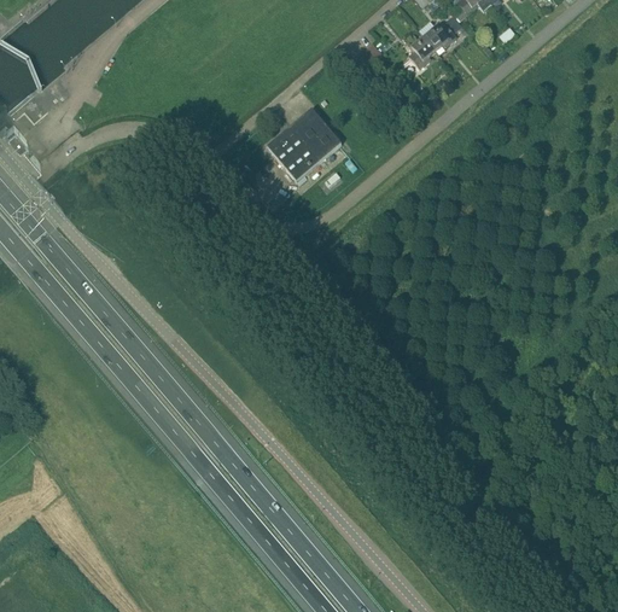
[(449,7),(452,10),(450,10),(454,13),(462,6),(468,12),(479,4),(483,9),(490,3),(488,0),(458,0),(449,7)]
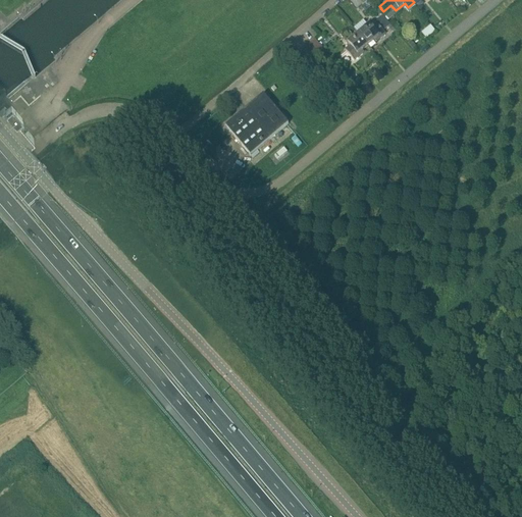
[(383,26),(389,20),(382,11),(376,16),(383,26)]
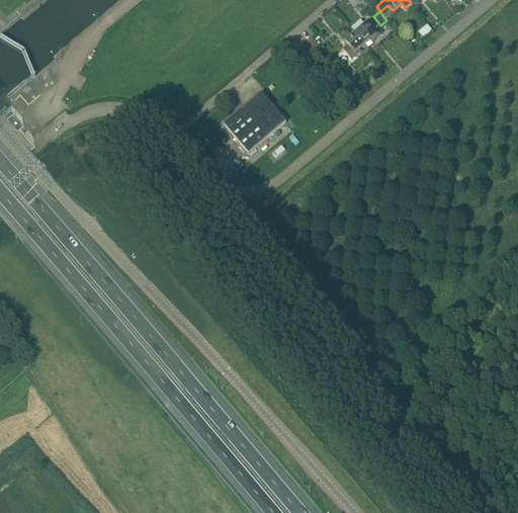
[(360,16),(351,23),(356,29),(355,29),(365,40),(371,35),(373,37),(382,29),(373,19),(368,23),(366,20),(365,21),(360,16)]
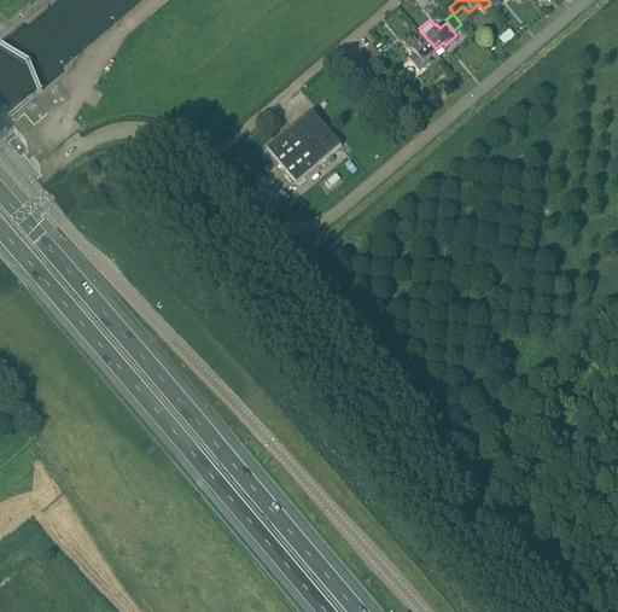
[(414,50),(409,54),(419,66),(430,57),(429,54),(436,48),(424,35),(412,46),(414,50)]
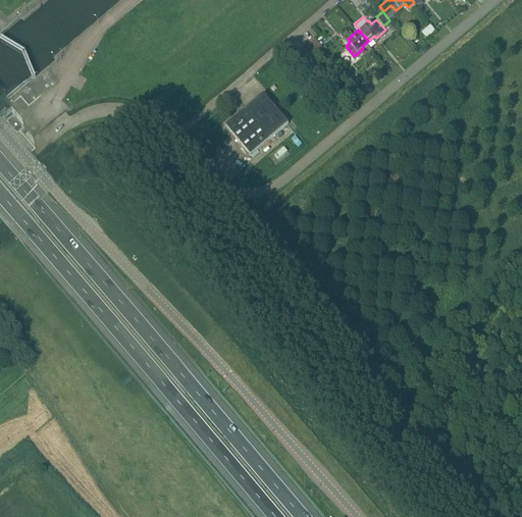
[(317,48),(322,44),(315,35),(310,39),(317,48)]
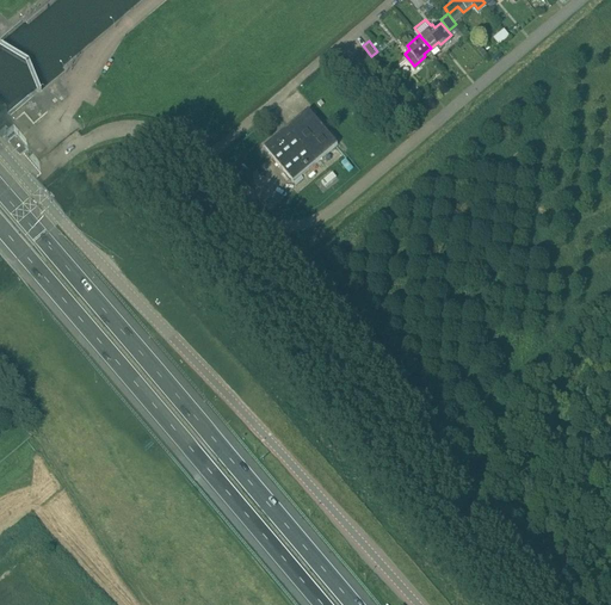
[(365,61),(371,56),(363,45),(357,50),(365,61)]
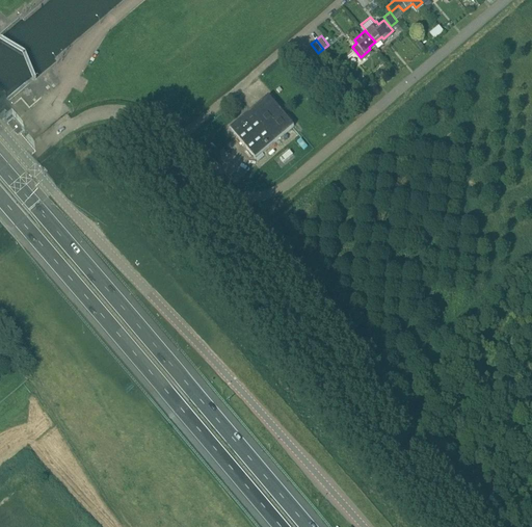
[(318,54),(310,45),(304,49),(313,58),(318,54)]
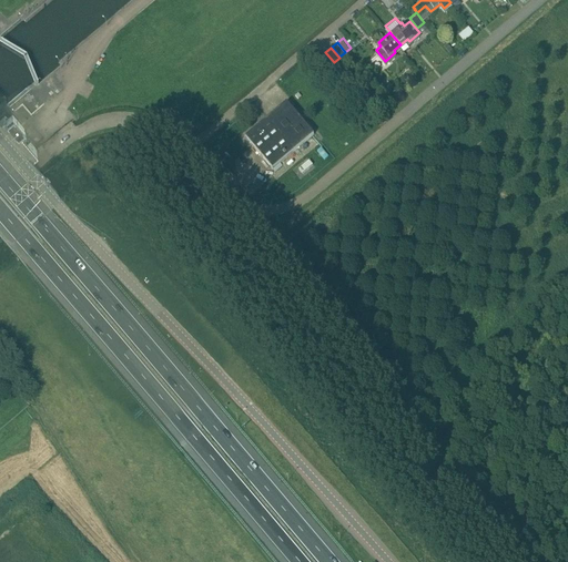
[(333,63),(325,53),(320,58),(327,68),(333,63)]
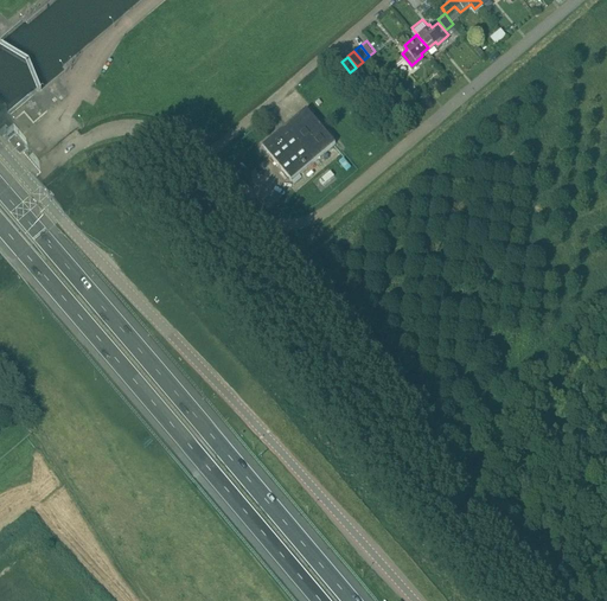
[(370,78),(376,74),(370,68),(365,72),(370,78)]
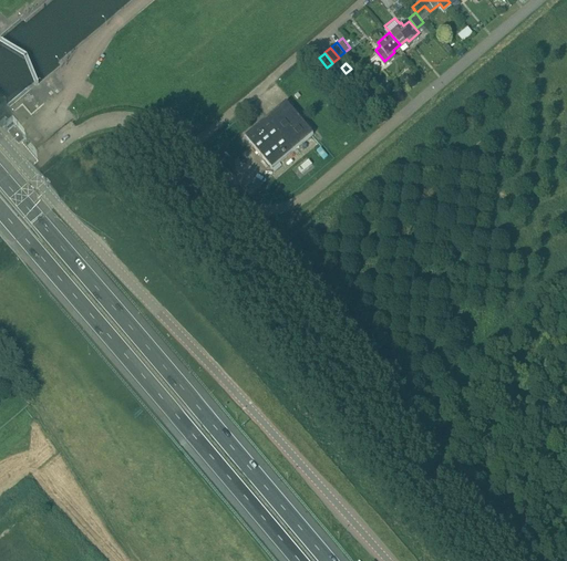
[(271,165),(302,138),(313,130),(291,104),(286,99),(265,116),(245,133),(271,165)]
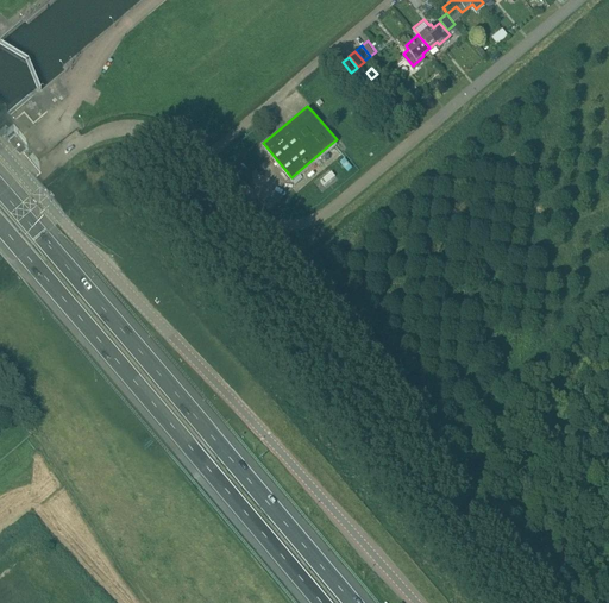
[(7,114),(0,119),(0,120),(13,136),(20,129),(7,114)]
